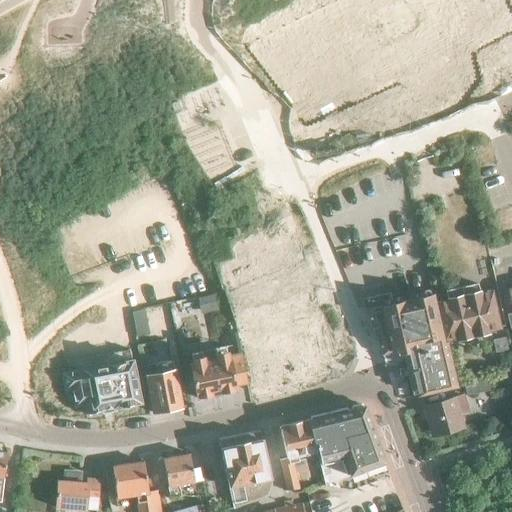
[(509,15),(502,0),(393,0),(280,55),(307,112),(509,15)]
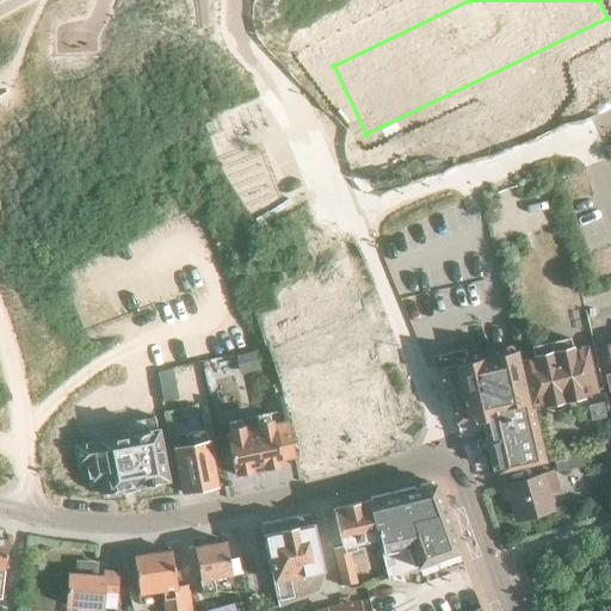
[(366,451),(411,433),(363,310),(329,323),(327,316),(316,321),(319,327),(285,340),(306,393),(312,463),(347,458),(346,452),(364,445),(366,451)]
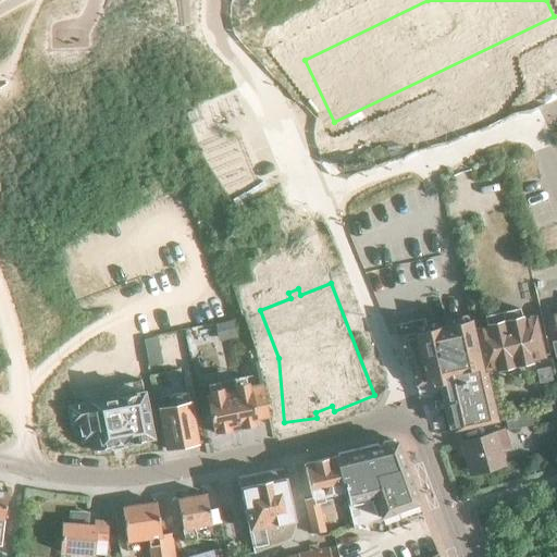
[(502,312),(516,364),(532,360),(531,359),(545,356),(535,314),(522,318),(520,308),(502,312)]
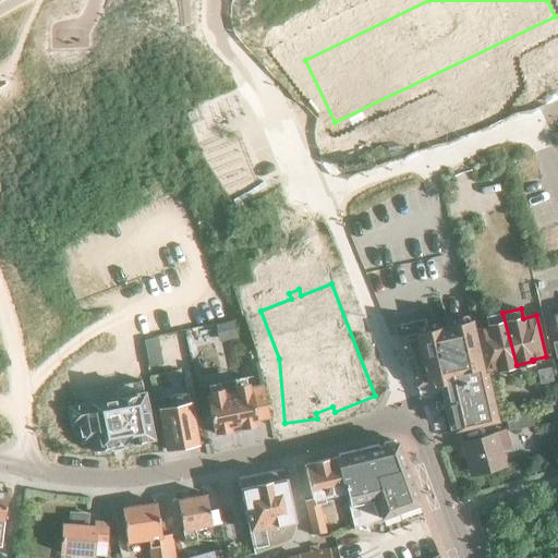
[(484,373),(485,372),(517,365),(502,313),(486,317),(488,327),(474,330),(478,348),(484,373)]
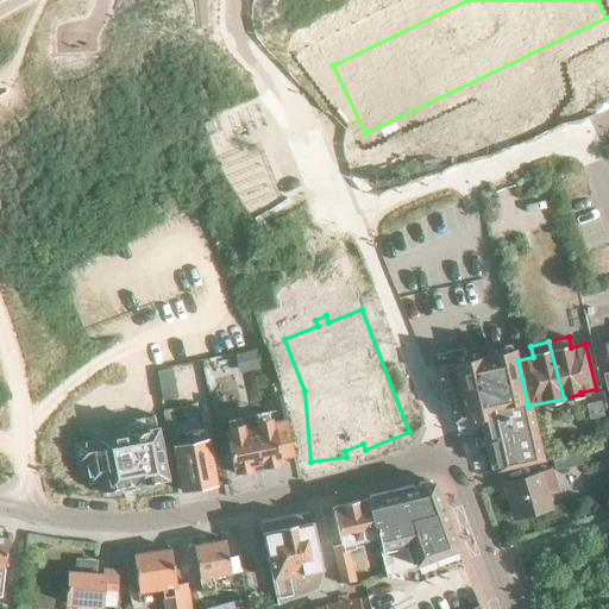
[(528,407),(522,380),(513,382),(506,351),(463,362),(460,349),(428,357),(454,422),(468,419),(466,418),(489,412),(502,470),(542,460),(529,406),(528,407)]
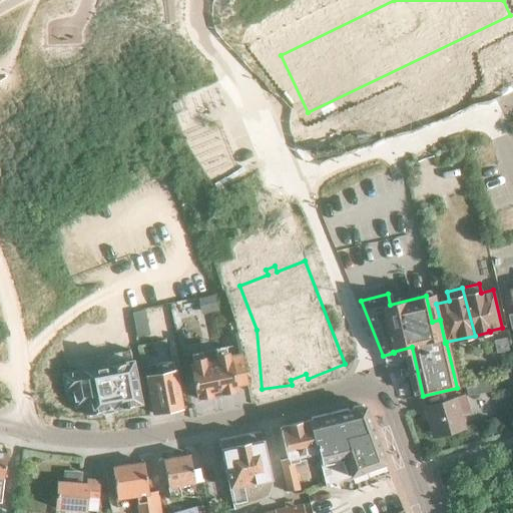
[(493,341),(496,353),(508,350),(506,339),(493,341)]
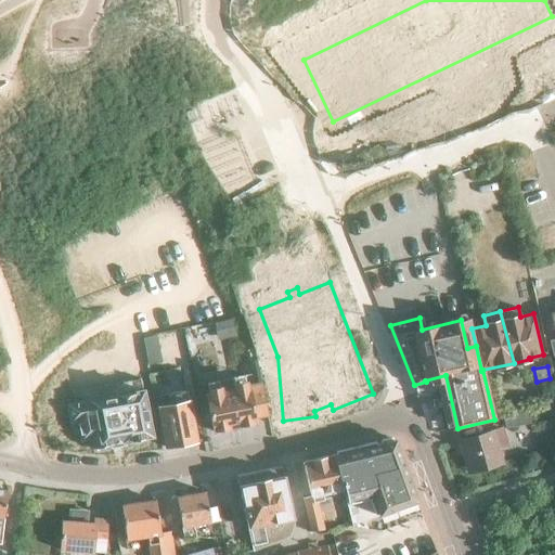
[(268,415),(267,408),(261,383),(206,395),(214,431),(256,423),(255,417),(268,415)]
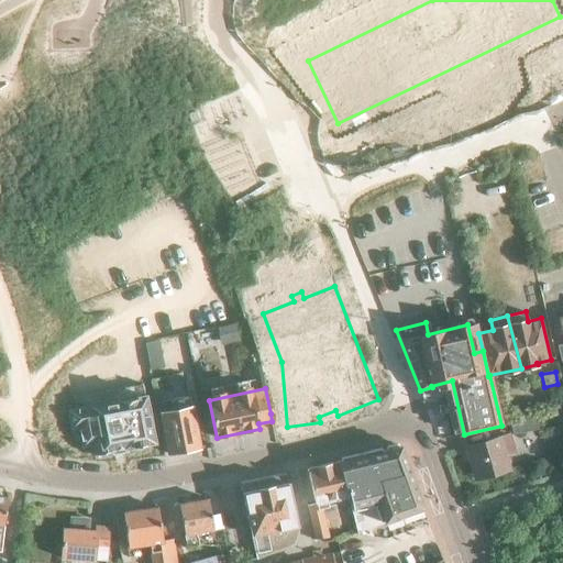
[(144,395),(68,410),(72,428),(78,427),(83,445),(89,444),(91,455),(154,443),(144,395)]
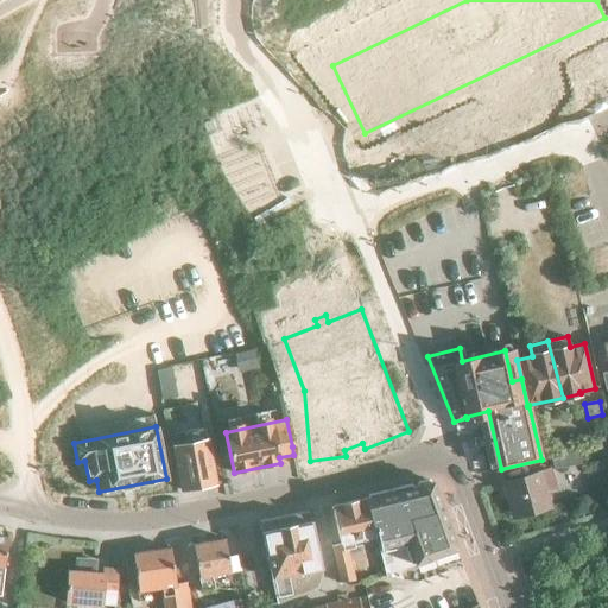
[(182,491),(216,483),(207,437),(204,437),(203,428),(184,432),(185,442),(172,444),(182,491)]
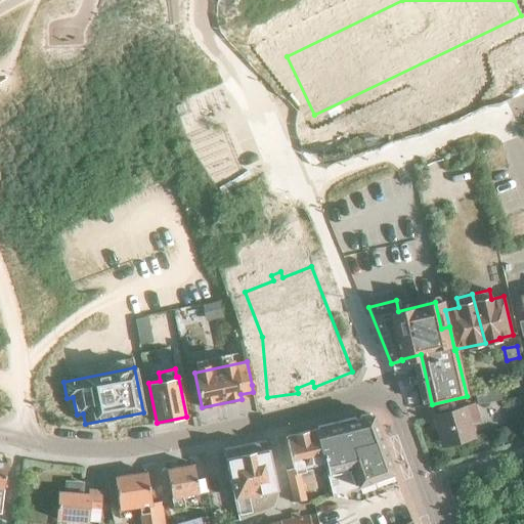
[(474,392),(477,404),(501,399),(498,387),(474,392)]
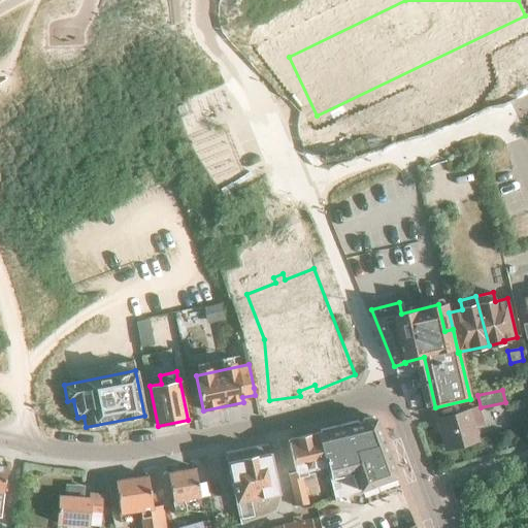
[(447,451),(474,442),(470,428),(483,425),(477,407),(437,419),(447,451)]
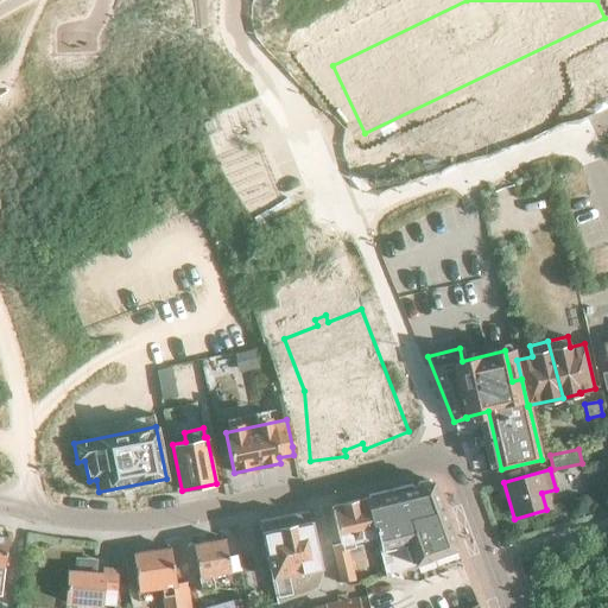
[(375,539),(377,542),(377,540),(379,548),(385,576),(434,558),(434,561),(457,552),(432,482),(430,481),(415,486),(363,499),(373,534),(375,534),(377,539),(375,539)]
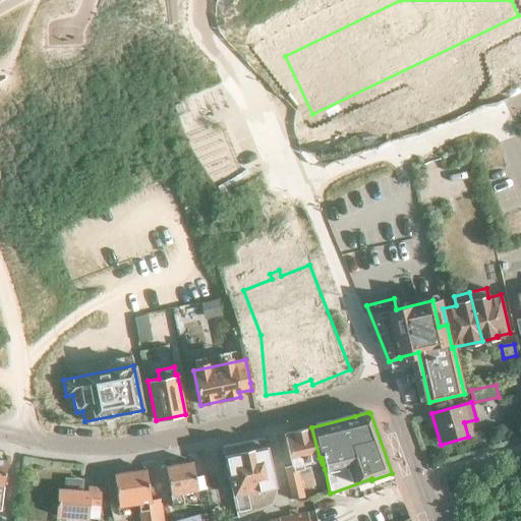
[(320,458),(311,427),(284,433),(291,466),(284,467),(291,499),(303,497),(296,465),(311,461),(312,466),(323,464),(322,462),(323,462),(322,458),(320,458)]
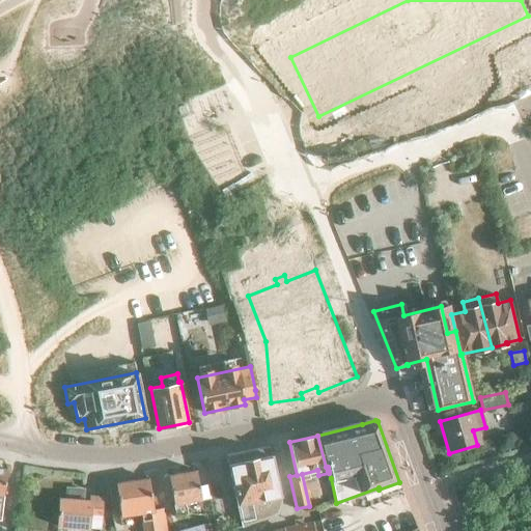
[(227,455),(241,526),(275,512),(279,502),(269,446),(227,455)]
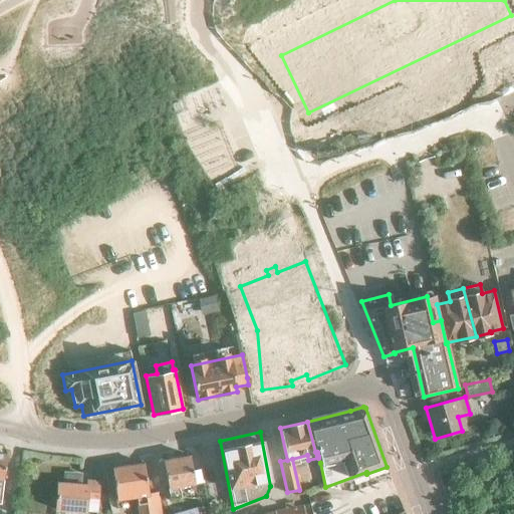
[(178,486),(194,483),(190,456),(163,460),(169,498),(180,496),(178,486)]
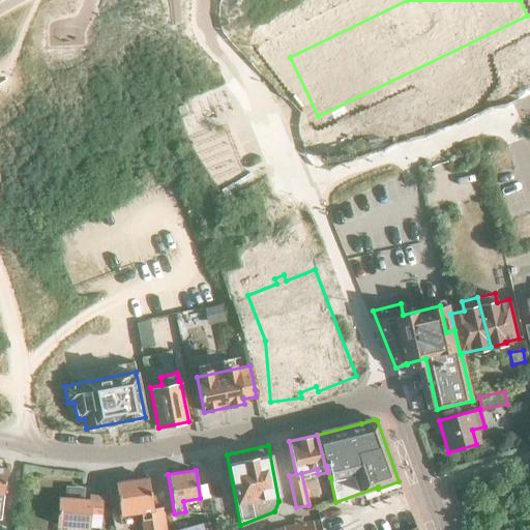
[(142,529),(164,529),(160,507),(152,508),(147,477),(115,482),(120,514),(140,511),(142,529)]
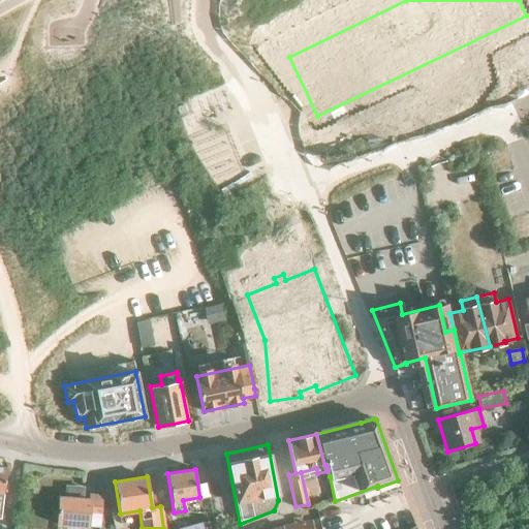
[(99,527),(100,517),(101,496),(89,495),(88,499),(59,497),(57,524),(99,527)]
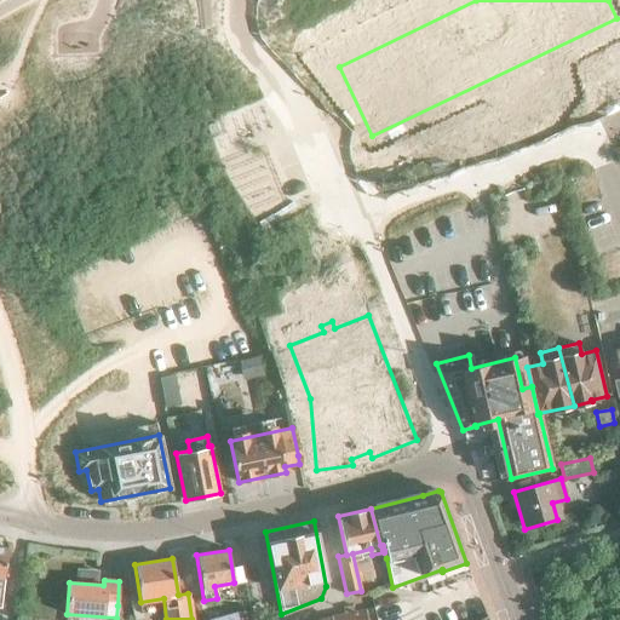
[(366,619),(363,609),(354,613),(352,604),(343,608),(345,614),(331,618),(321,619),(366,619)]
